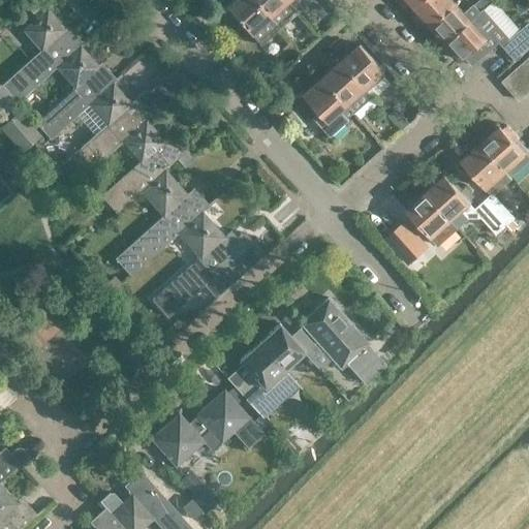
[(279,28),(252,0),(232,0),(225,7),(260,45),(279,28)]
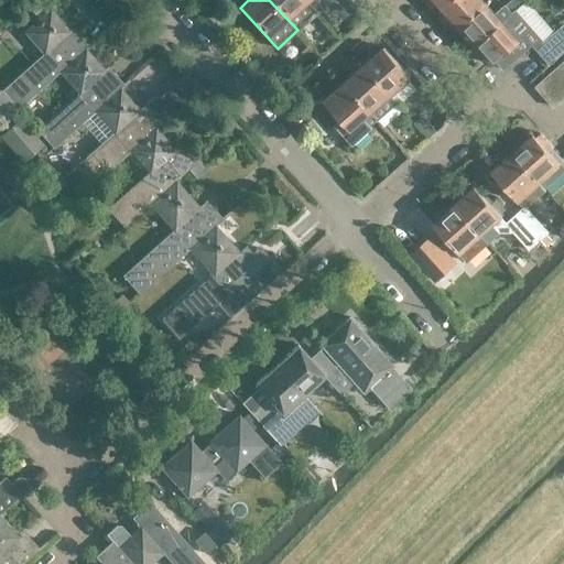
[(304,0),(269,0),(297,30),(316,12),(304,0)]
